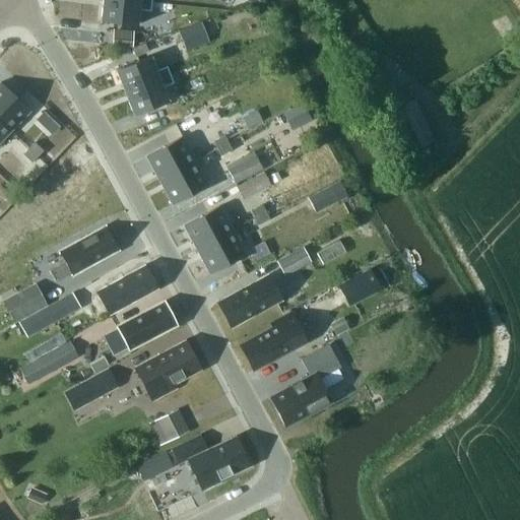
[(130,0),(102,0),(101,22),(137,25),(139,10),(150,11),(151,2),(130,0)]
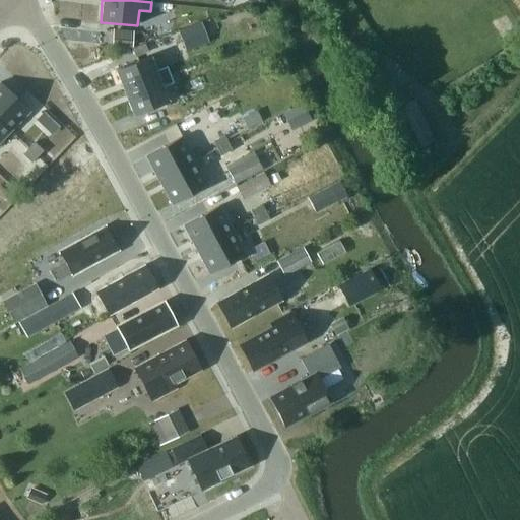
[(179,30),(180,34),(186,52),(209,43),(201,22),(179,30)]
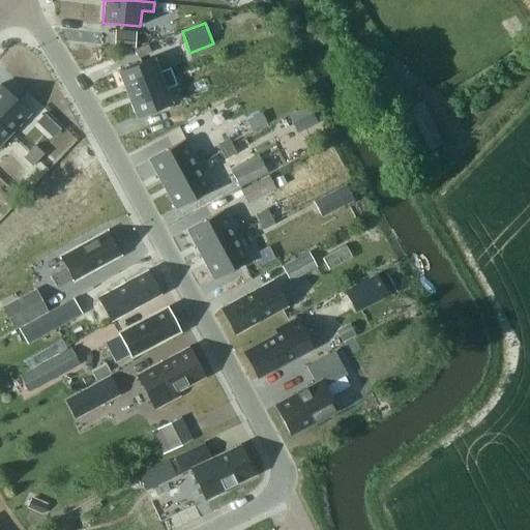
[(136,32),(116,31),(115,48),(135,49),(136,32)]
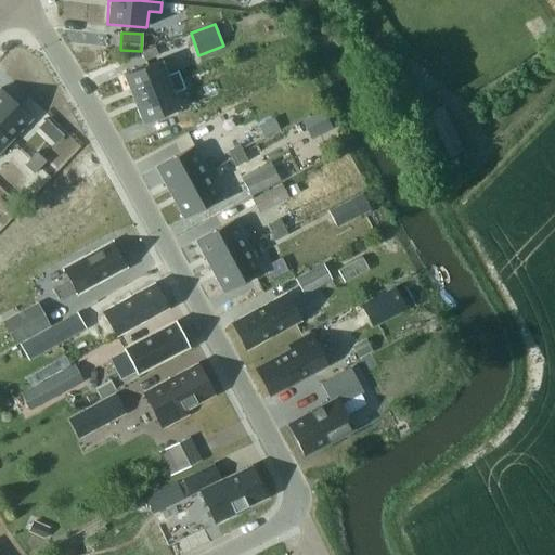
[(141,52),(144,62),(158,56),(155,47),(141,52)]
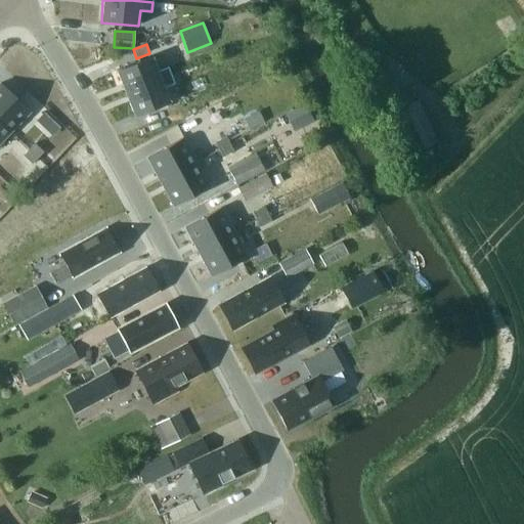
[(150,57),(117,71),(126,94),(171,75),(168,68),(157,72),(150,57)]
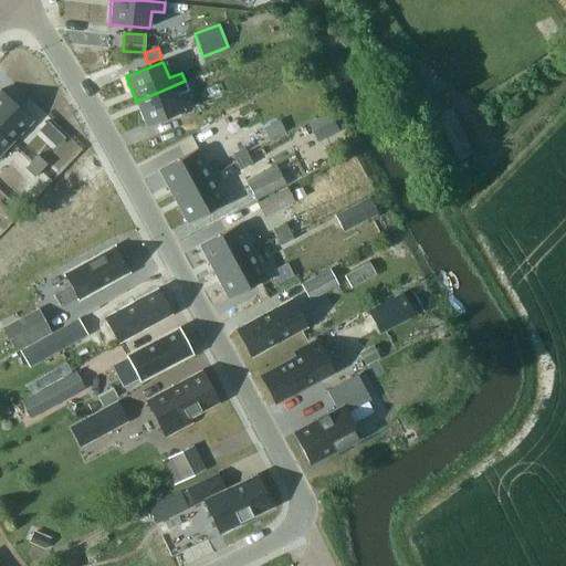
[(185,81),(136,102),(146,126),(182,112),(177,96),(189,91),(185,81)]
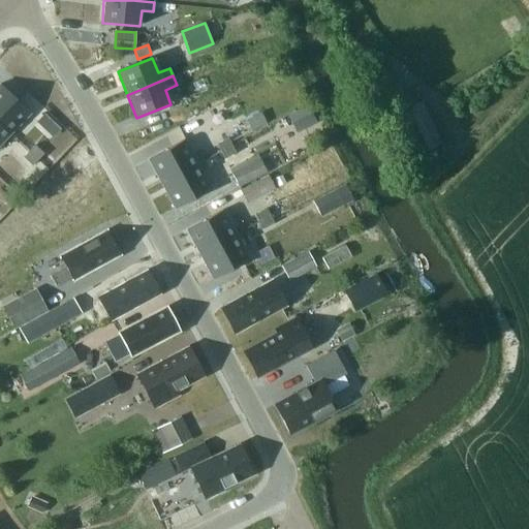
[(0,84),(0,123),(10,133),(30,113),(0,84)]
